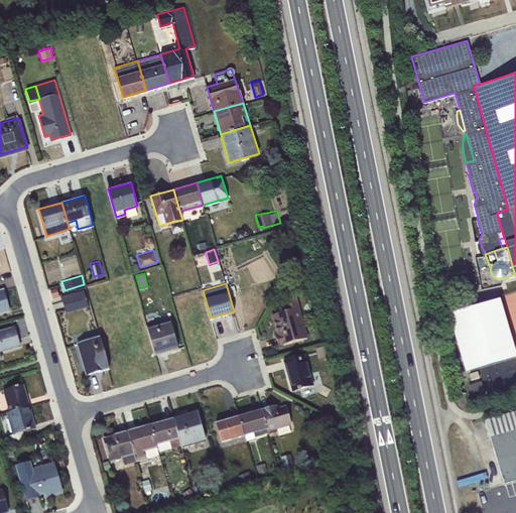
[(56,286),(50,288),(52,296),(59,295),(56,286)]
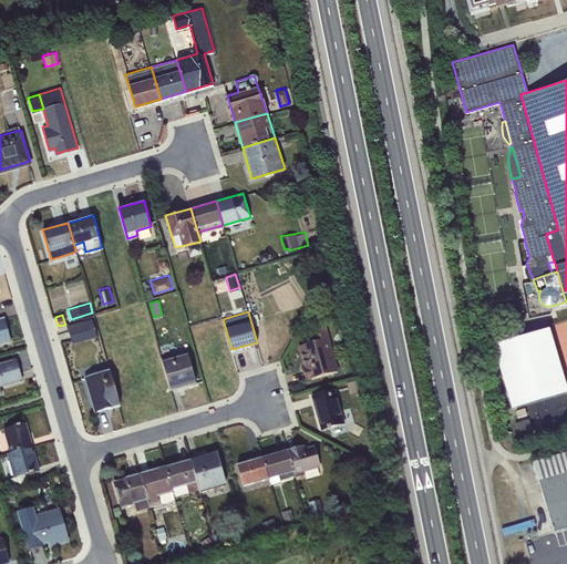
[(0,341),(10,339),(3,316),(0,317),(0,341)]
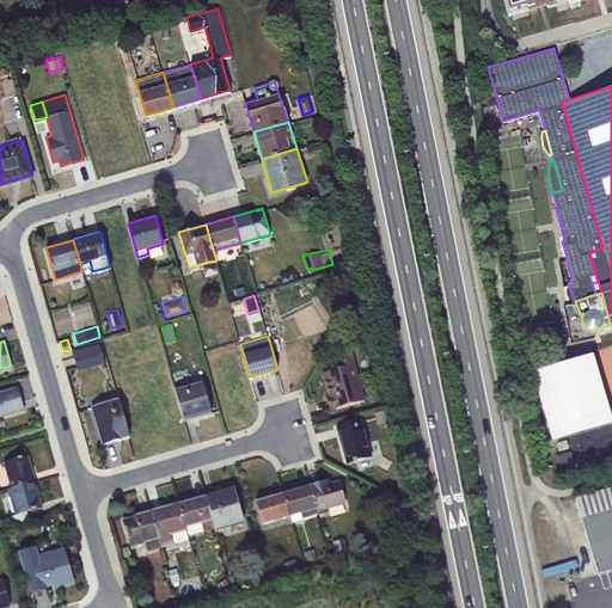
[(99,341),(73,348),(78,368),(104,361),(99,341)]
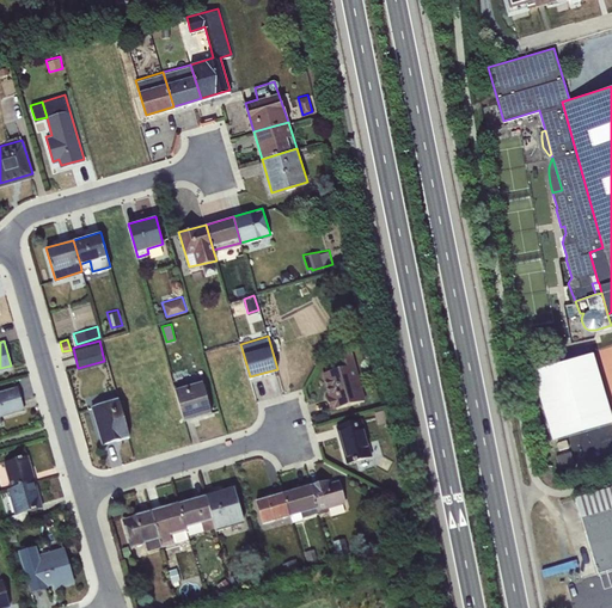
[(338,367),(323,370),(330,407),(365,398),(352,350),(335,354),(338,367)]
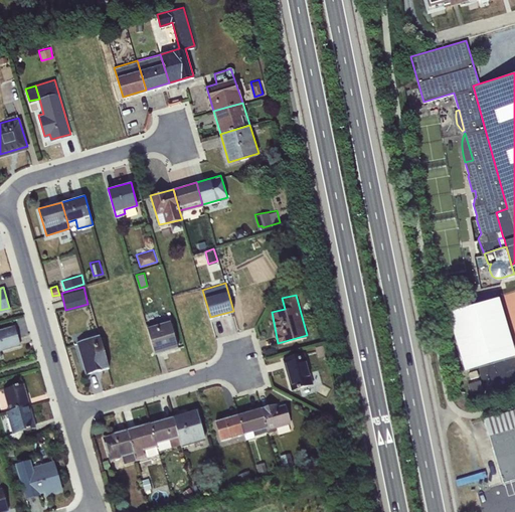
[(514,350),(499,296),(448,312),(465,370),(514,354),(514,350)]
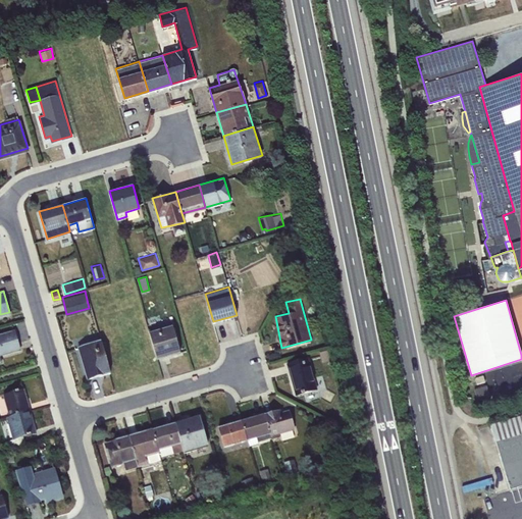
[(171,321),(149,327),(157,358),(180,351),(171,321)]
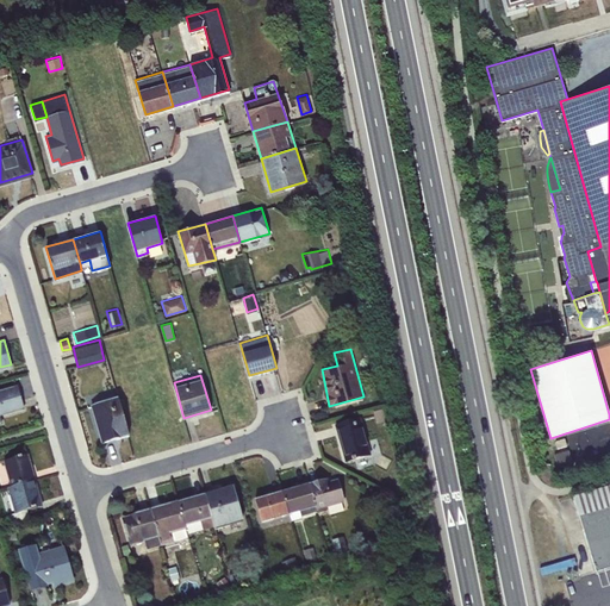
[(17,383),(0,388),(0,422),(2,422),(0,413),(0,412),(24,406),(17,383)]
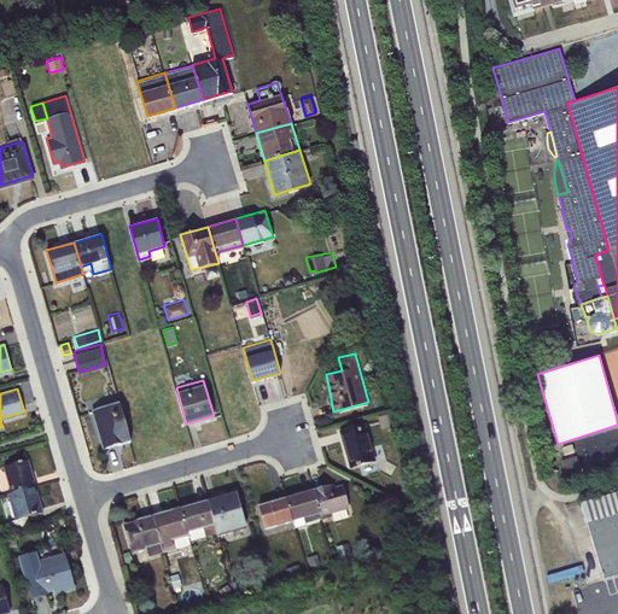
[(120,402),(92,409),(104,446),(130,439),(120,402)]
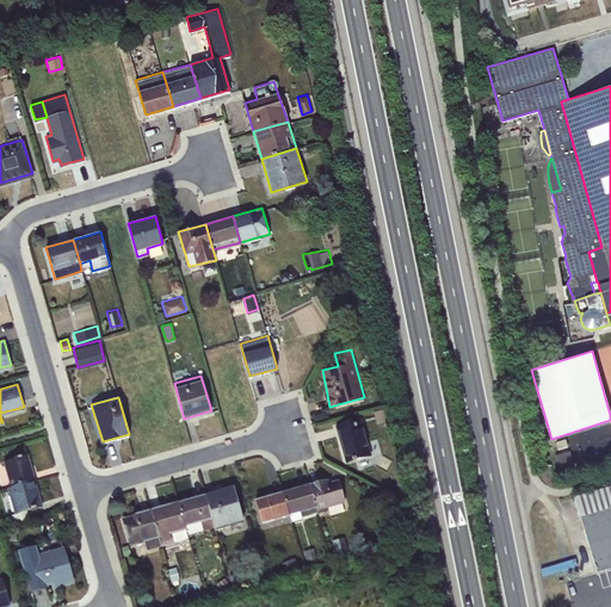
[(383,407),(374,409),(377,421),(386,419),(383,407)]
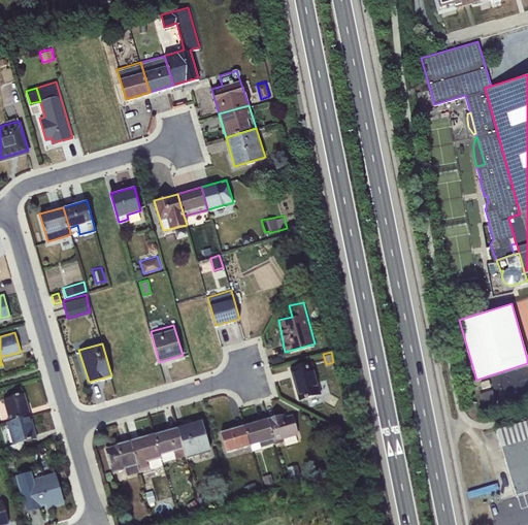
[(311,360),(291,366),(299,397),(321,391),(311,360)]
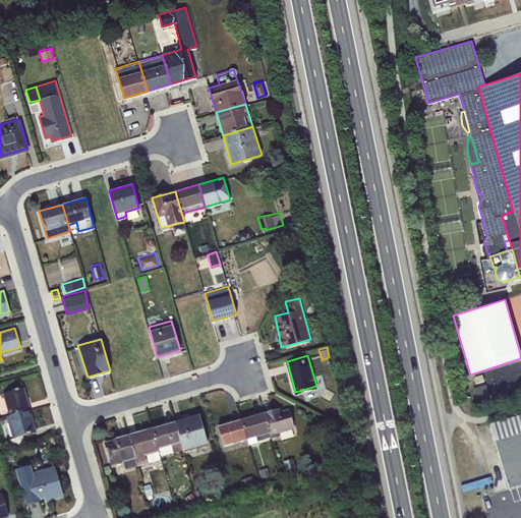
[(485,382),(473,386),(475,394),(488,390),(485,382)]
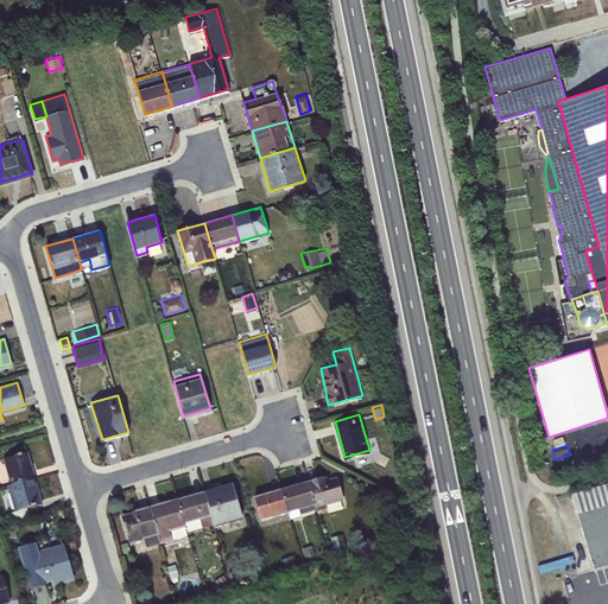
[(11,482),(35,475),(27,450),(4,457),(11,482)]
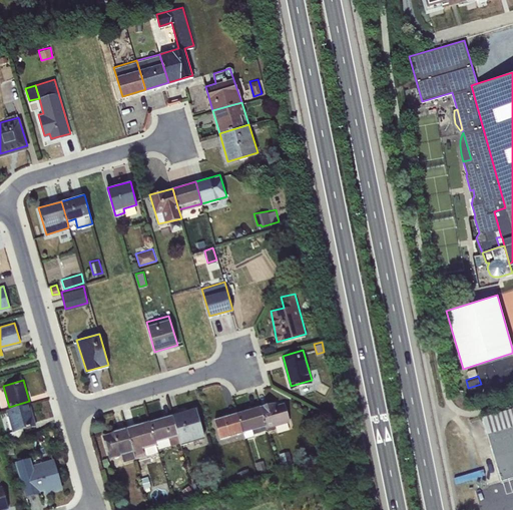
[(29,401),(9,407),(6,408),(12,430),(22,427),(35,423),(29,401)]
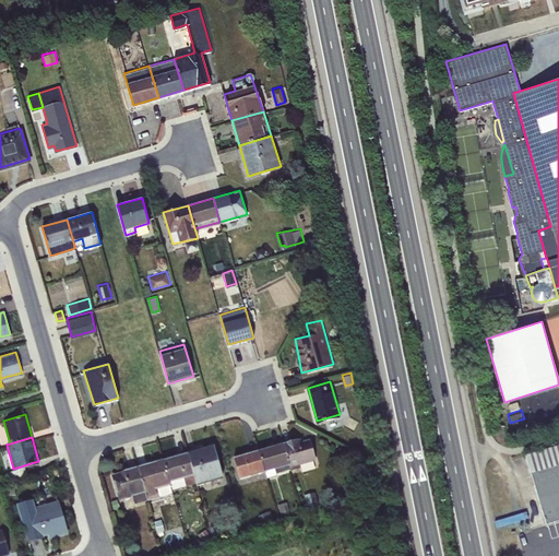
[(301,437),(283,442),(290,466),(290,469),(299,465),(299,463),(316,459),(309,438),(301,439),(301,437)]
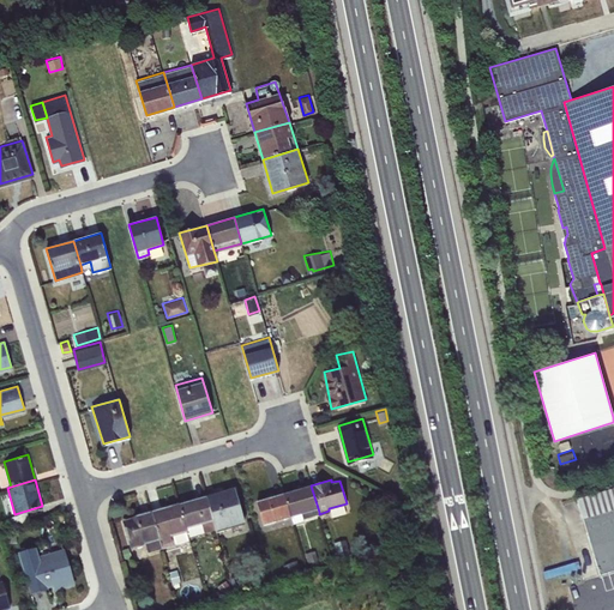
[(311,485),(284,493),(290,515),(292,521),(319,512),(311,485)]
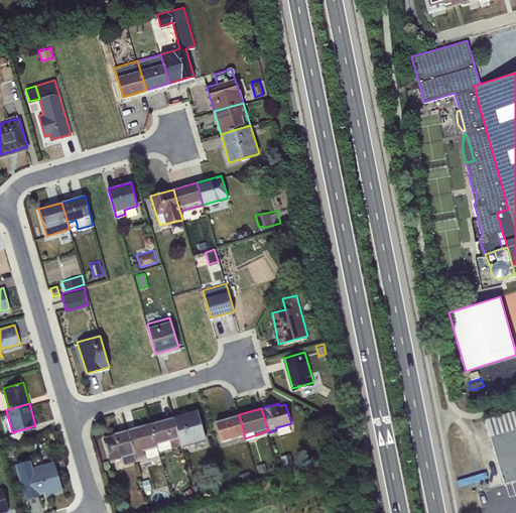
[(197,409),(173,416),(180,443),(181,446),(206,439),(197,409)]
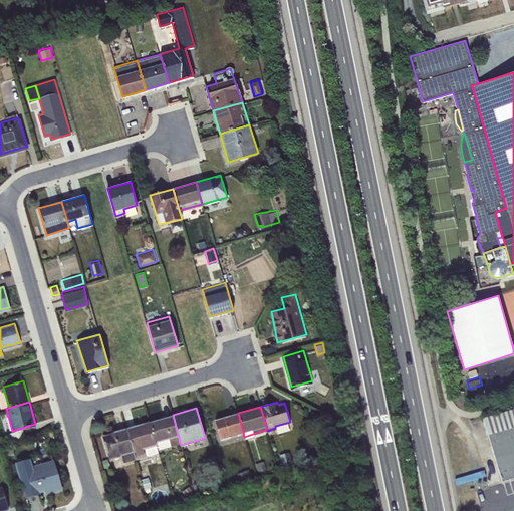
[(513,408),(483,417),(502,481),(509,479),(513,477),(513,408)]
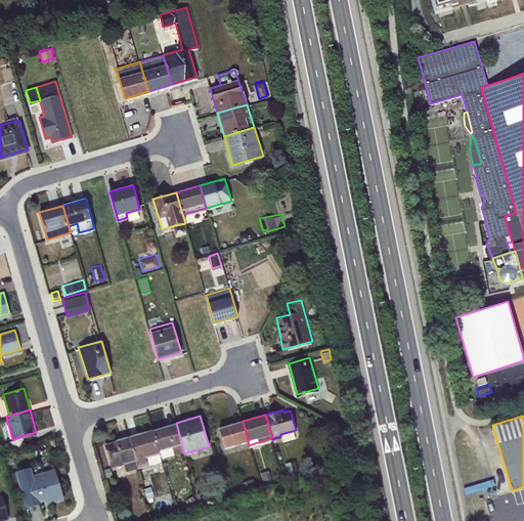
[(248,440),(243,421),(219,428),(224,447),(248,440)]
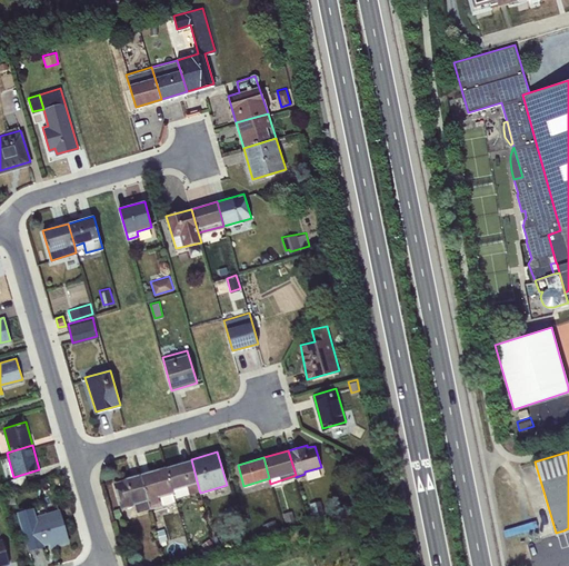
[(191,459),(166,467),(175,496),(199,489),(191,459)]
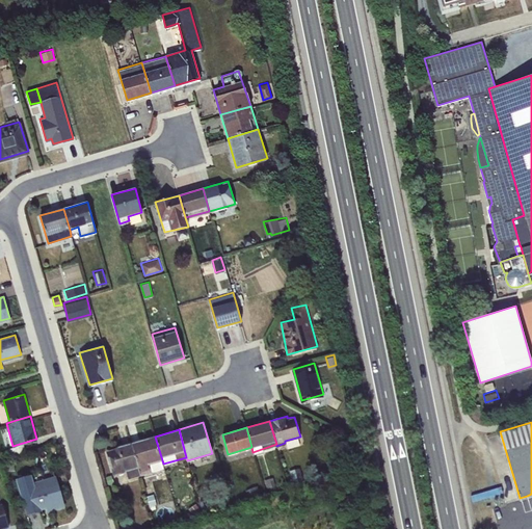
[(155,437),(131,444),(139,474),(164,467),(163,464),(155,437)]
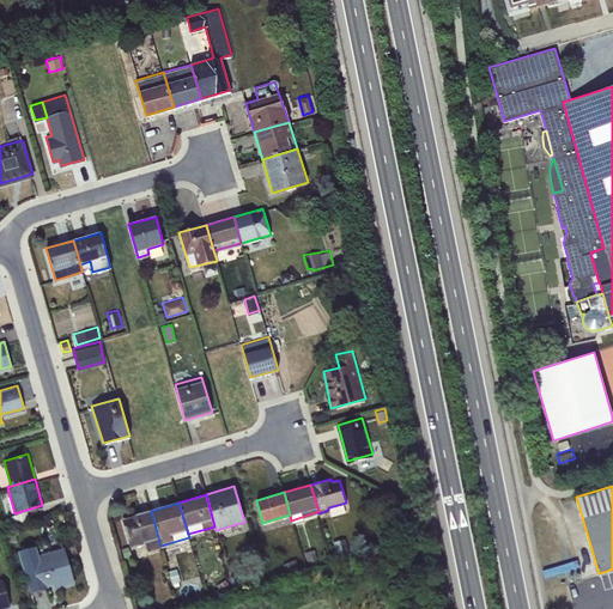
[(26,510),(14,513),(10,515),(12,524),(30,519),(26,510)]
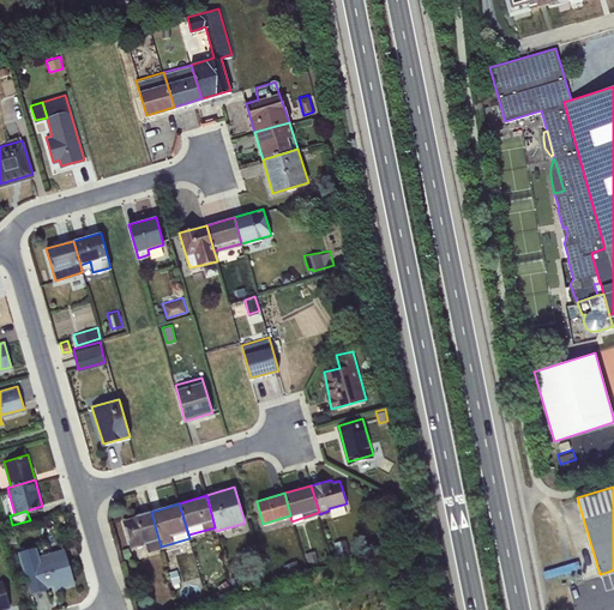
[(161,547),(151,512),(124,519),(132,547),(145,543),(148,550),(161,547)]
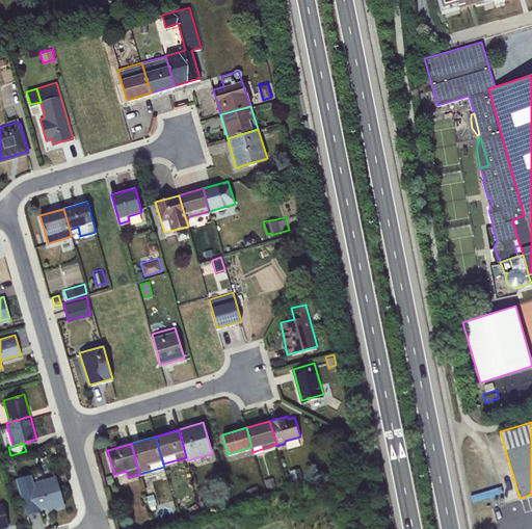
[(299,466),(289,469),(293,484),(303,481),(299,466)]
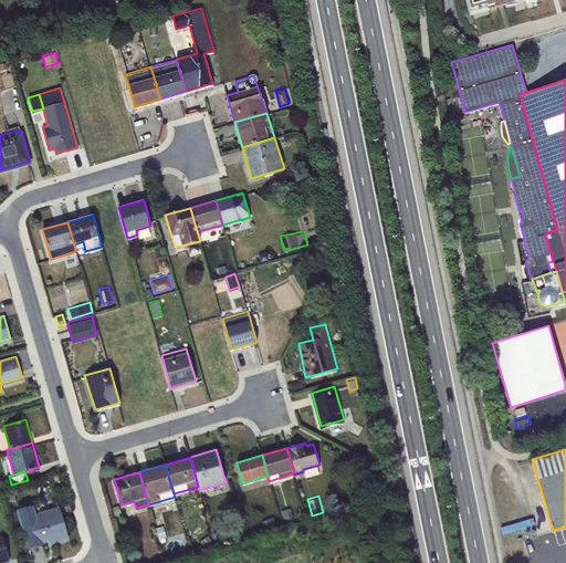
[(33,504),(18,509),(29,546),(43,542),(43,541),(50,539),(51,542),(67,538),(59,507),(35,513),(33,504)]
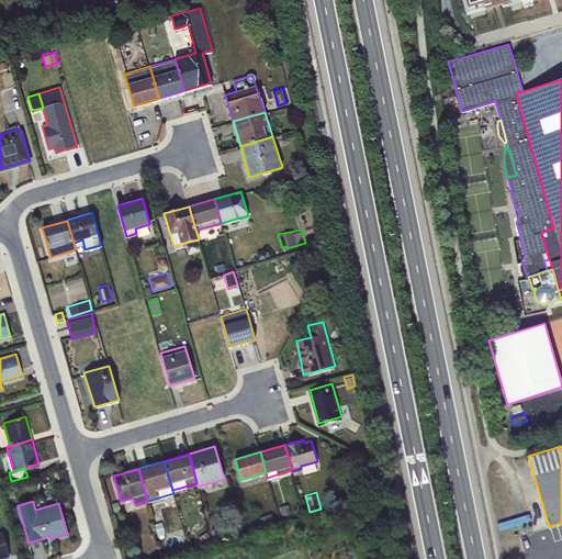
[(288,503),(279,505),(281,514),(284,514),(284,516),(291,515),(288,503)]
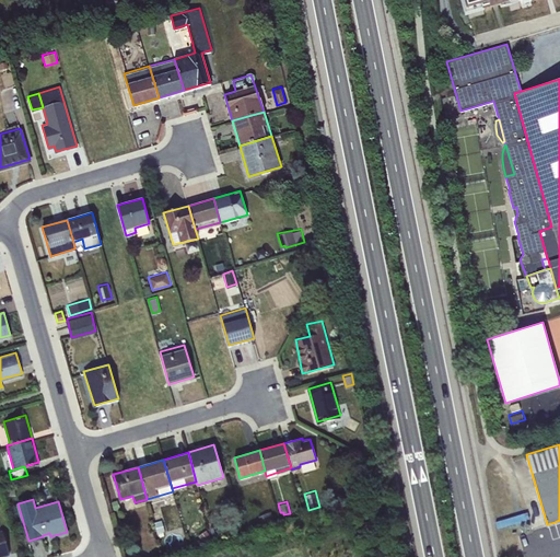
[(270,509),(258,514),(261,523),(273,518),(270,509)]
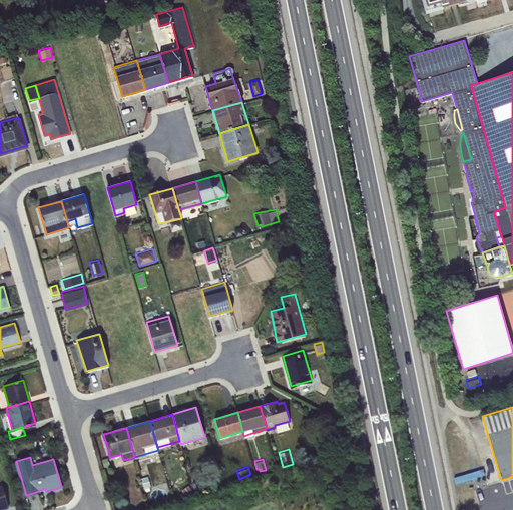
[(147,472),(140,474),(143,487),(150,485),(147,472)]
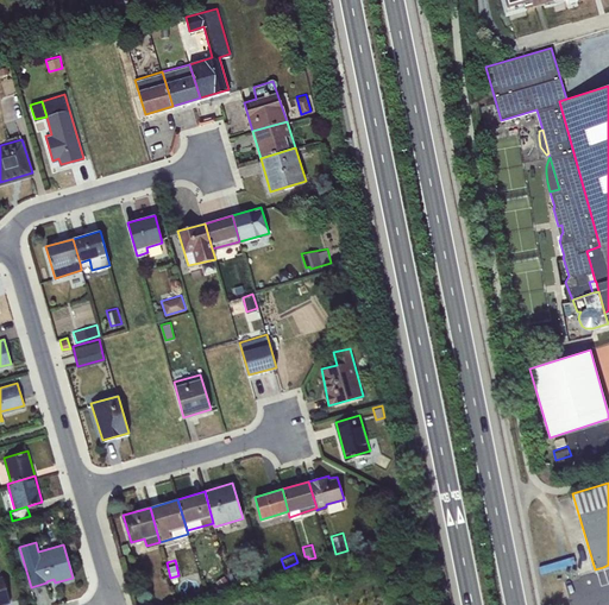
[(2,574),(0,574),(0,603),(10,600),(2,574)]
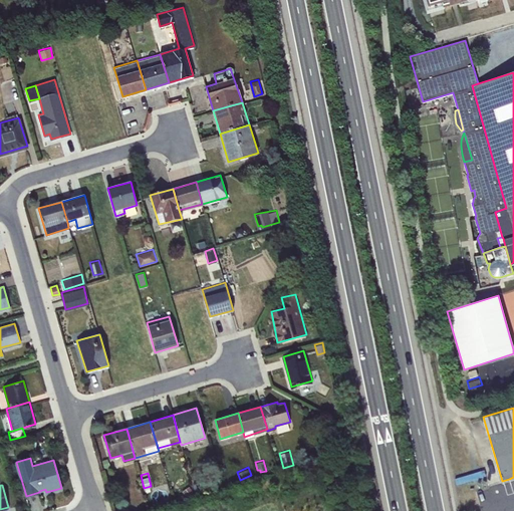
[(189,485),(182,490),(187,497),(194,492),(189,485)]
